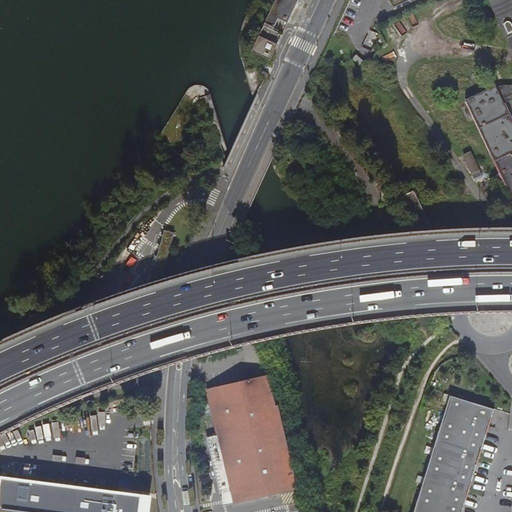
[(287,31),(301,0),(273,0),(265,20),(287,31)]
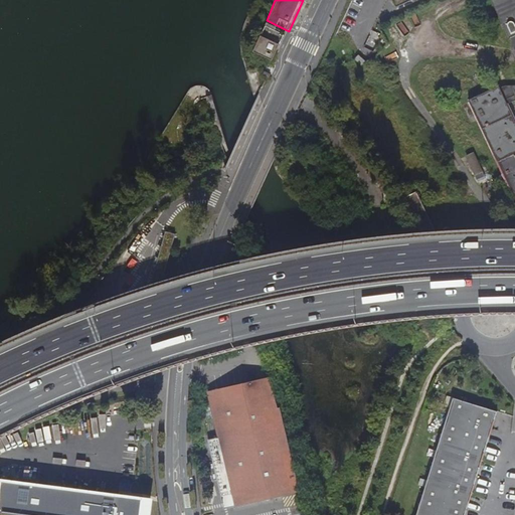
[(514,0),(496,0),(514,40),(514,0)]
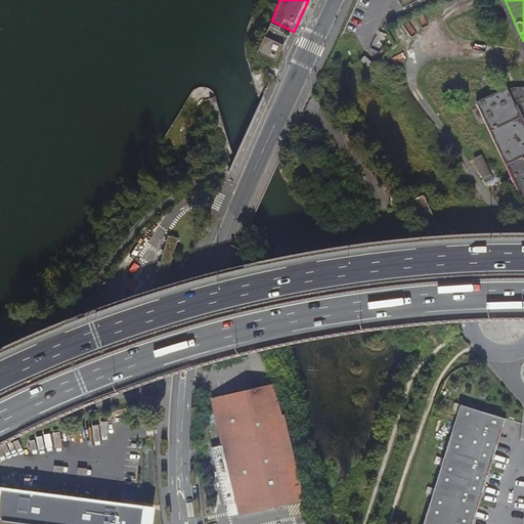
[(378,61),(367,54),(363,60),(373,68),(378,61)]
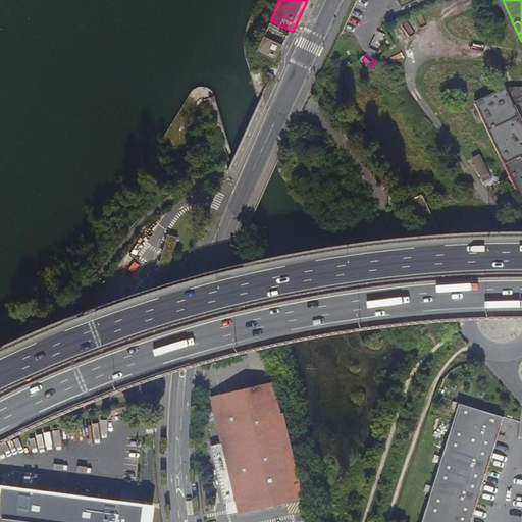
[(512,177),(521,178),(521,117),(507,85),(476,100),(512,177)]
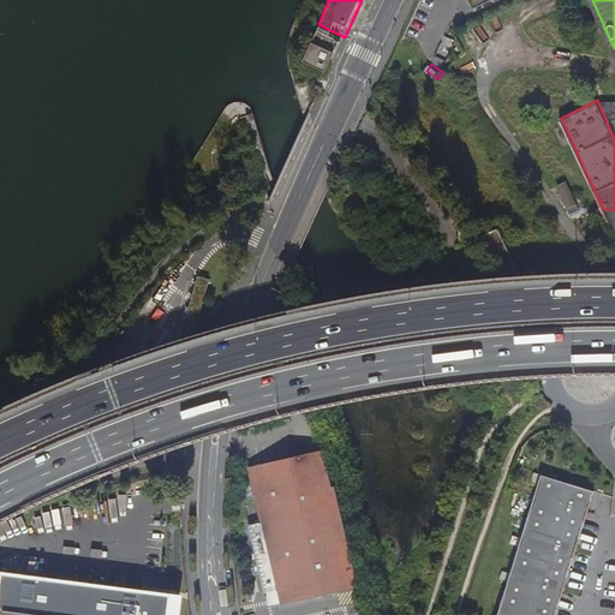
[(562,192),(567,204),(573,206),(579,202),(572,189),(562,192)]
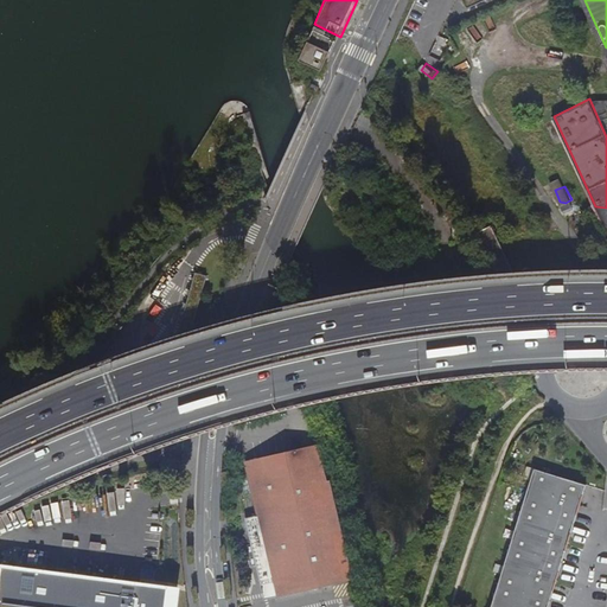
[(606,208),(594,206),(606,234),(606,208)]
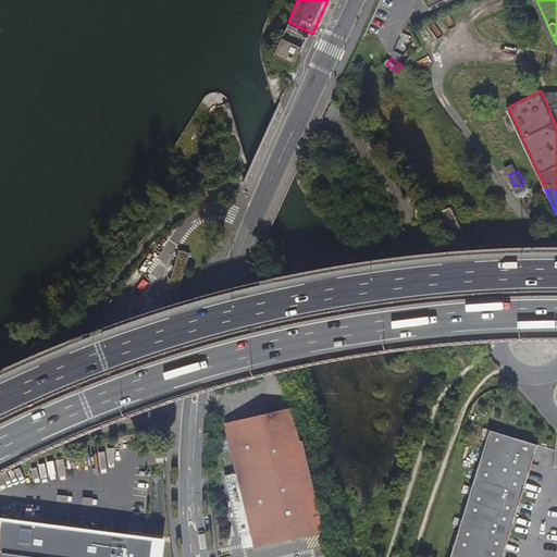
[(324,531),(321,518),(302,441),(299,441),(291,407),(223,423),(250,534),(254,547),(324,531)]
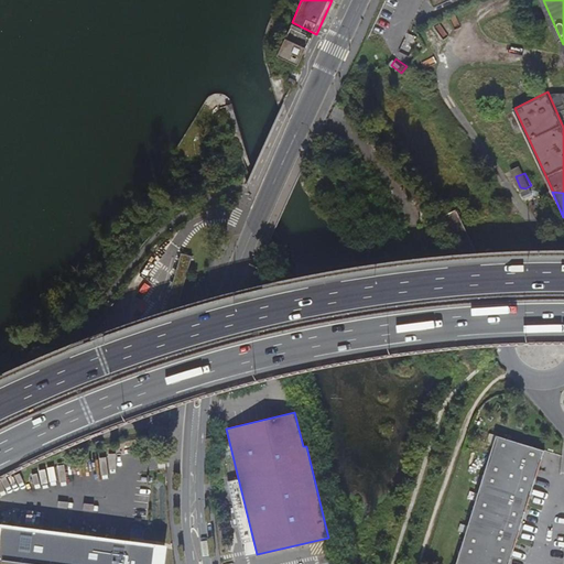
[(498,435),(455,563),(508,563),(544,451),(498,435)]
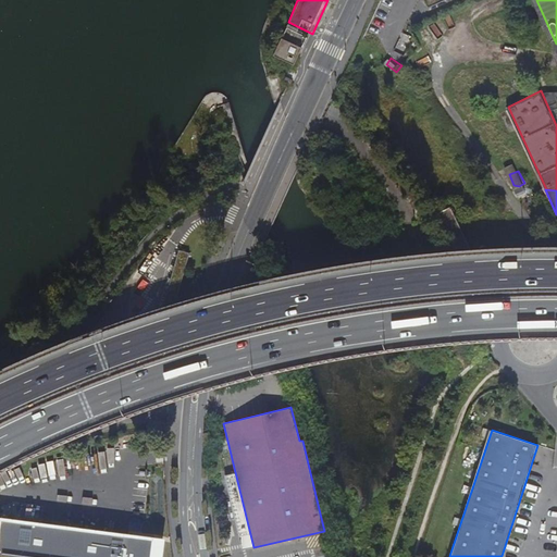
[(0,556),(164,556),(168,536),(2,516),(0,534),(0,556)]
